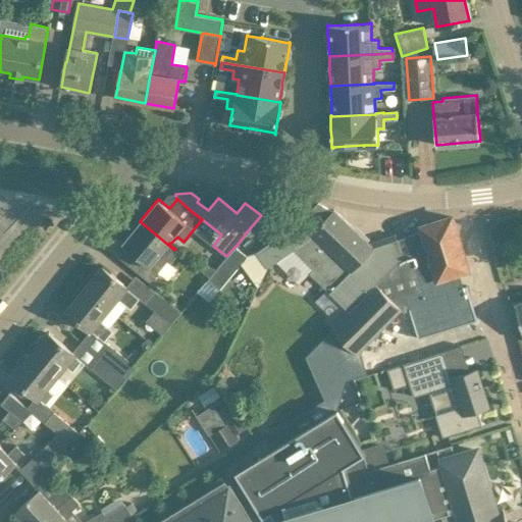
[(209,277),(207,279),(219,290),(241,263),(258,286),(267,268),(276,262),(289,253),(293,250),(314,236),(312,233),(332,211),(318,202),(303,218),(300,221),(256,253),(247,256),(236,247),(236,246),(226,256),(216,269),(209,277)]
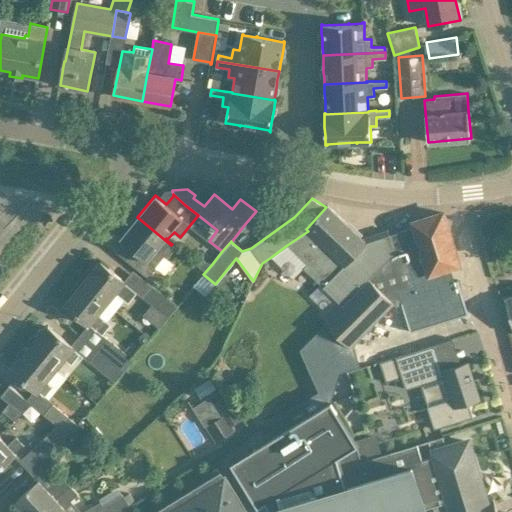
[(308,231),(287,245),(307,264),(303,267),(320,284),(343,305),(395,253),(393,245),(390,235),(366,242),(361,237),(328,205),(326,207),(306,229),(308,231)]
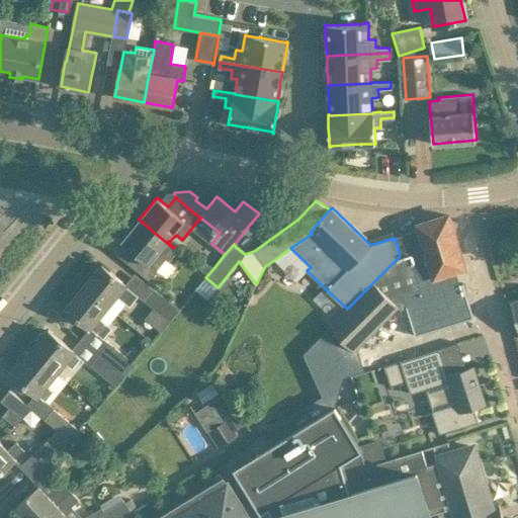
[(407,306),(416,335),(473,317),(463,283),(459,284),(455,270),(464,267),(448,214),(418,225),(419,229),(403,234),(407,245),(398,248),(400,256),(330,327),(304,353),(314,377),(347,344),(353,351),(398,307),(399,309),(407,306)]
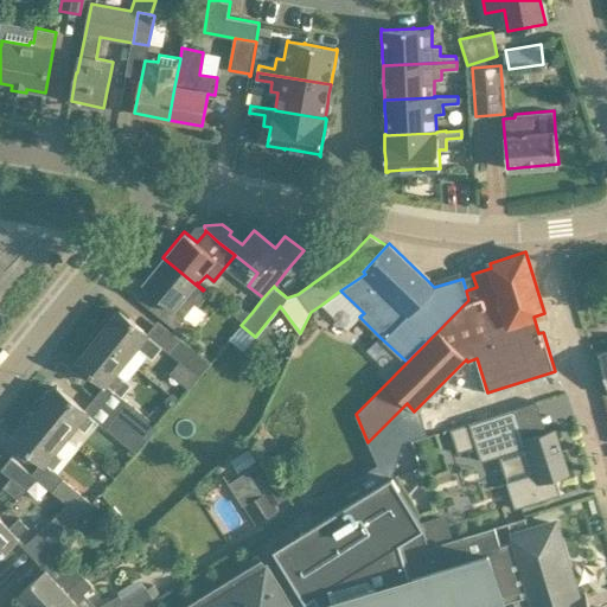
[(163,257),(141,283),(154,294),(146,305),(176,328),(185,317),(187,319),(206,294),(203,291),(163,257)]
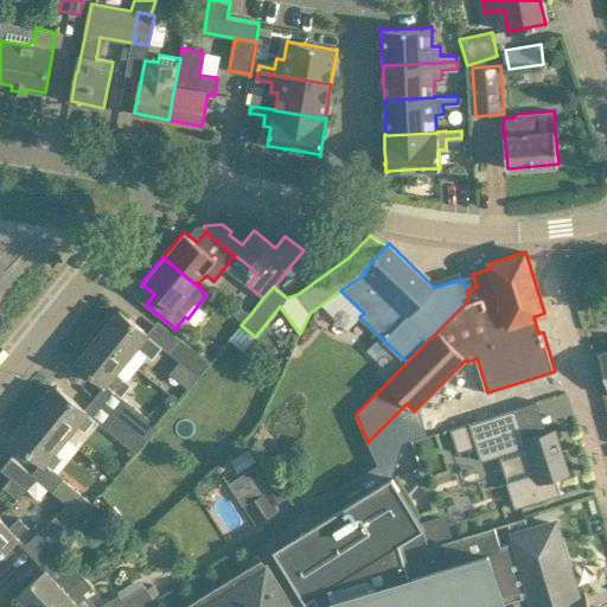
[(243,323),(251,313),(248,311),(237,308),(232,313),(243,323)]
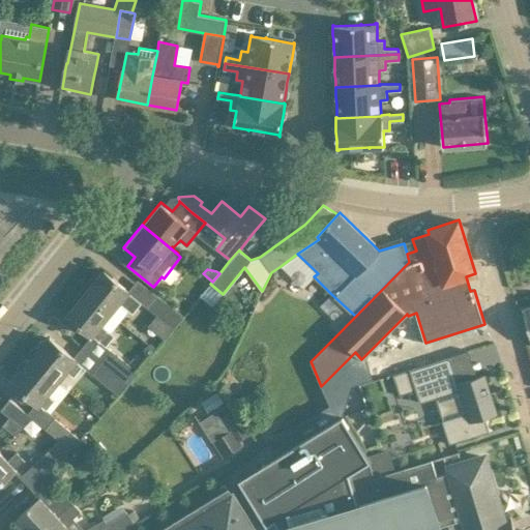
[(128,291),(105,271),(96,281),(94,278),(90,278),(81,290),(110,314),(119,302),(133,314),(142,302),(147,307),(174,328),(183,317),(138,280),(128,291)]
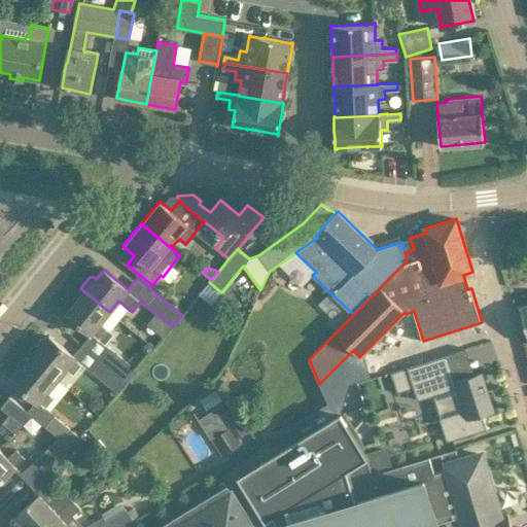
[(128,382),(137,370),(111,348),(106,344),(114,334),(100,322),(109,312),(80,288),(72,299),(72,303),(75,305),(67,314),(90,334),(81,344),(128,382)]
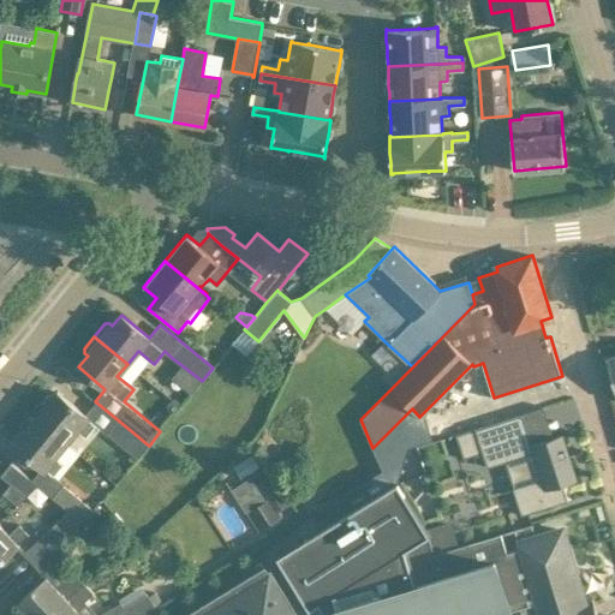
[(84,415),(58,392),(48,405),(45,402),(41,402),(34,410),(35,415),(37,417),(36,418),(66,443),(77,430),(85,437),(96,425),(107,434),(137,459),(149,446),(95,401),(84,415)]
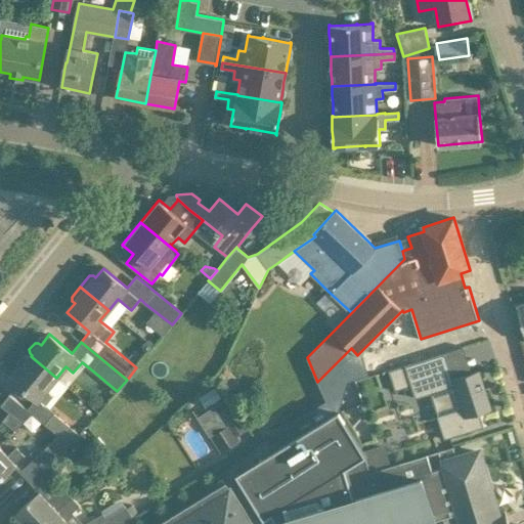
[(404,364),(388,369),(394,391),(410,386),(415,398),(431,393),(456,385),(464,406),(438,415),(436,416),(444,439),(483,427),(479,412),(490,409),(478,369),(452,378),(444,352),(404,364)]
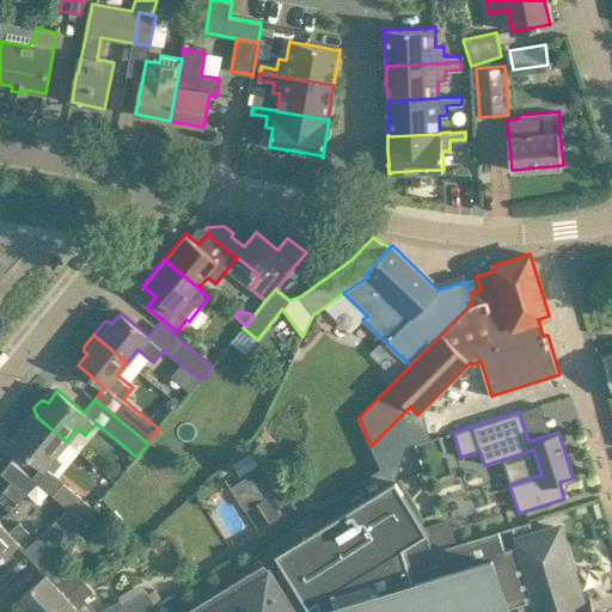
[(35,418),(32,416),(28,416),(20,423),(22,428),(24,430),(14,442),(42,465),(31,477),(38,483),(53,495),(68,508),(81,518),(93,507),(62,483),(63,481),(54,473),(63,461),(55,454),(66,441),(36,416),(35,418)]
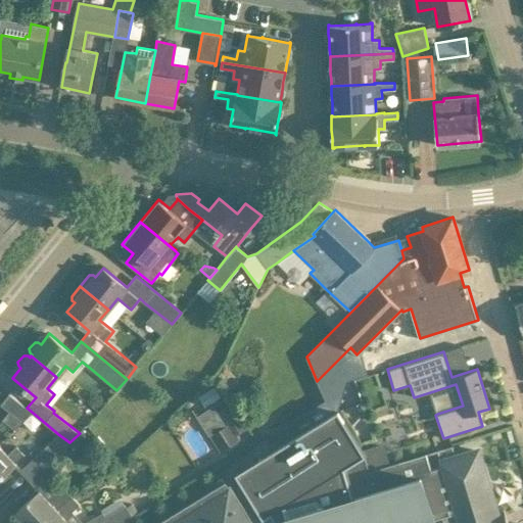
[(205,407),(220,397),(214,386),(198,396),(205,407)]
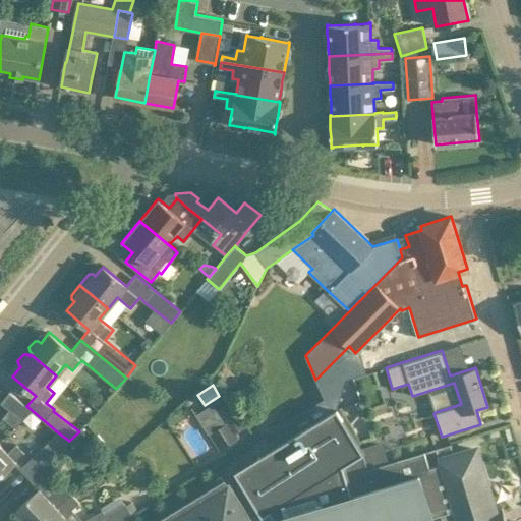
[(22,420),(31,412),(33,411),(26,406),(9,392),(0,403),(9,410),(22,420)]
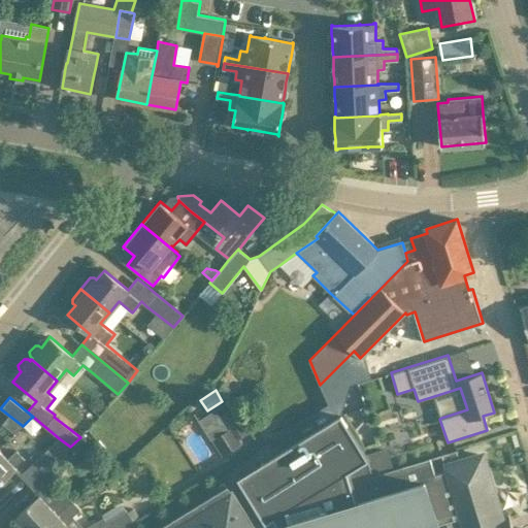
[(229,431),(212,440),(223,456),(240,444),(237,438),(250,430),(243,421),(242,422),(234,407),(220,417),(229,431)]
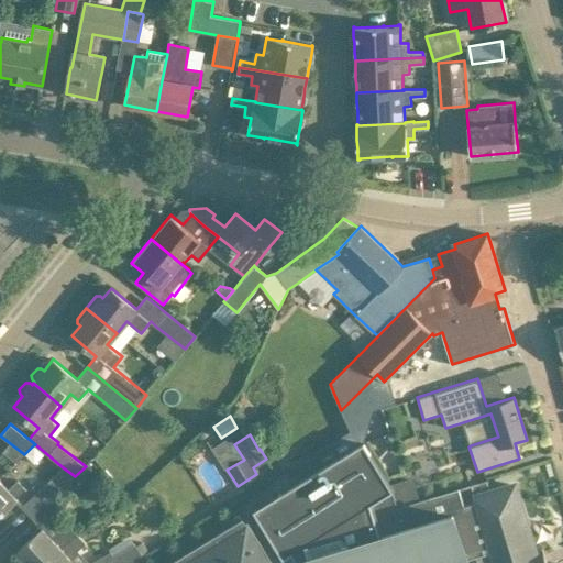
[(364,441),(254,509),(284,558),(291,552),(295,556),(298,562),(460,562),(467,561),(467,560),(475,556),(477,562),(547,562),(543,549),(534,552),(534,551),(533,550),(531,541),(514,485),(493,492),(474,497),(476,501),(464,506),(459,488),(397,506),(395,496),(393,490),(394,489),(364,441)]
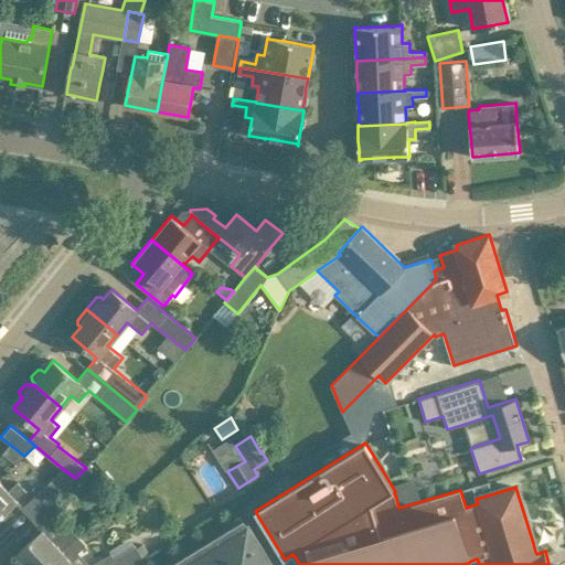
[(16,464),(24,456),(10,445),(2,454),(16,464)]
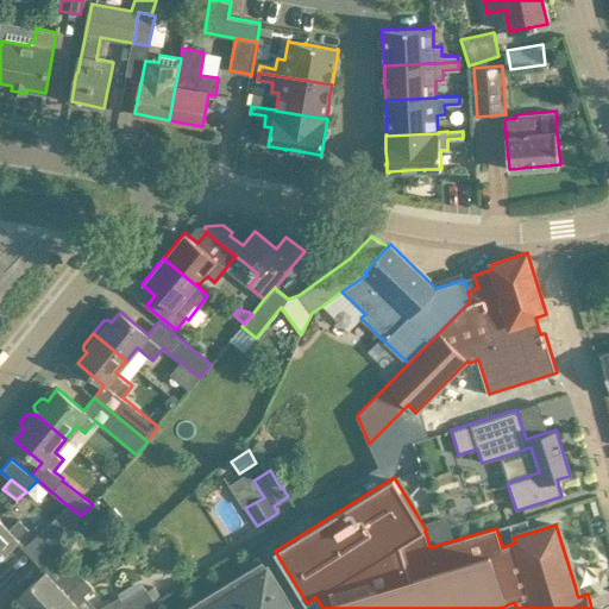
[(68,506),(41,532),(52,544),(77,519),(81,515),(68,506)]
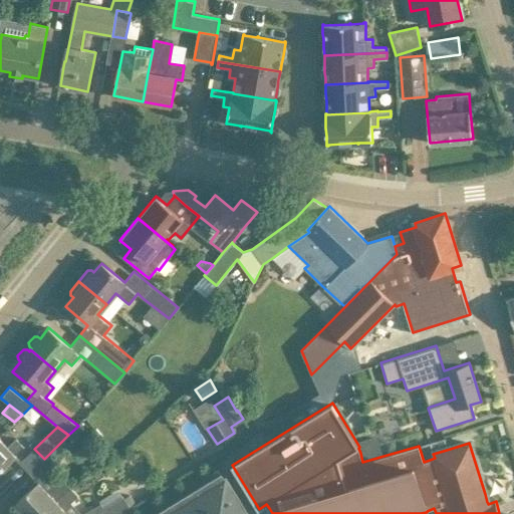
[(65,438),(44,459),(53,468),(74,447),(65,438)]
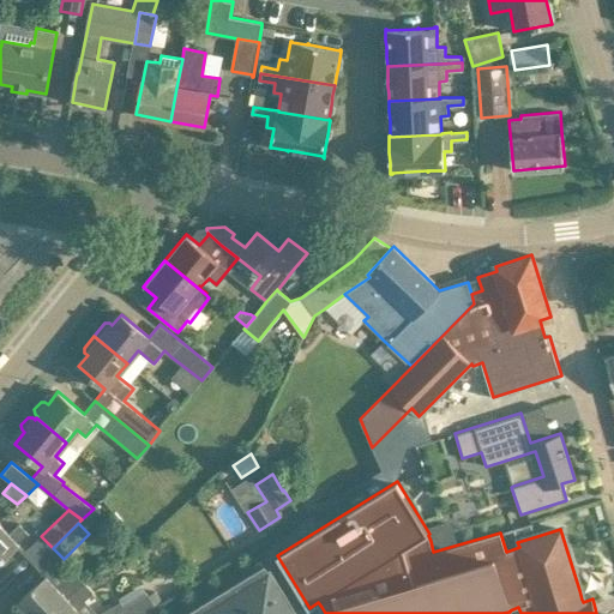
[(8,534),(0,524),(0,563),(19,545),(18,543),(28,534),(19,524),(8,534)]
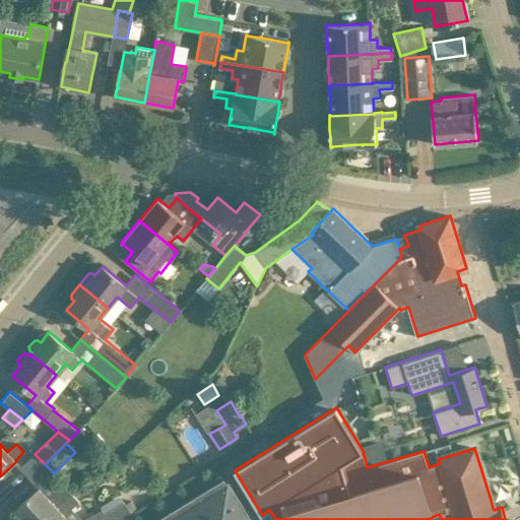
[(251,519),(229,482),(228,483),(224,477),(154,519),(251,519)]
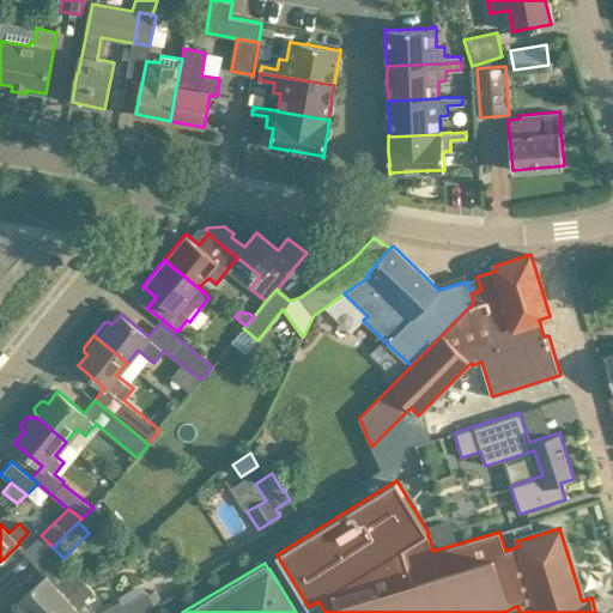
[(36,584),(18,600),(30,612),(49,612),(71,594),(85,582),(78,574),(72,575),(66,580),(58,588),(46,575),(36,584)]
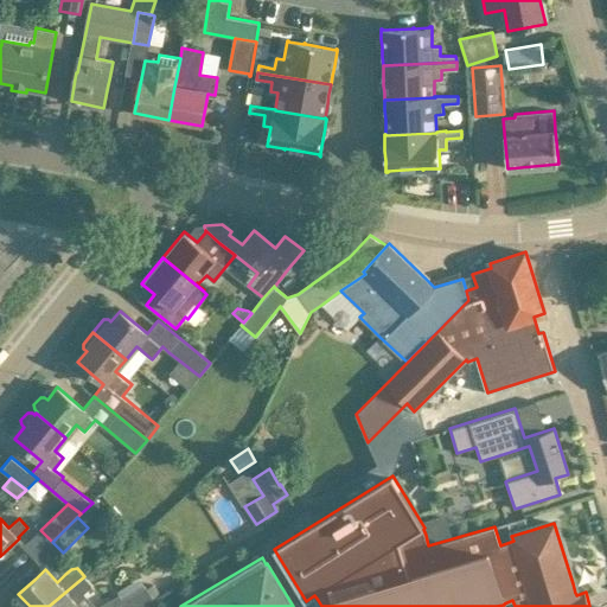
[(70,588),(49,606),(81,606),(75,601),(84,593),(93,585),(84,576),(70,588)]
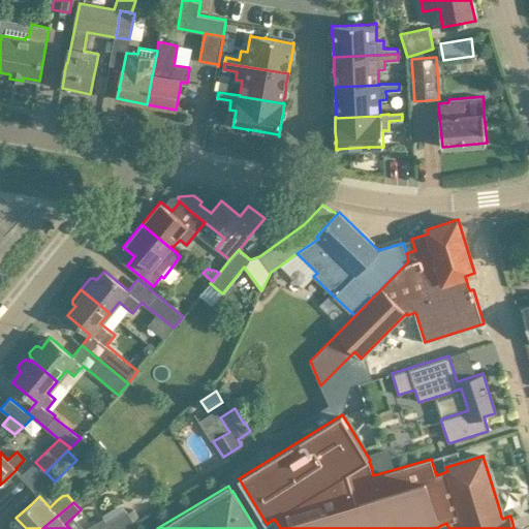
[(126,510),(100,526),(100,527),(101,528),(120,528),(133,522),(132,521),(138,518),(133,509),(128,514),(126,510)]
